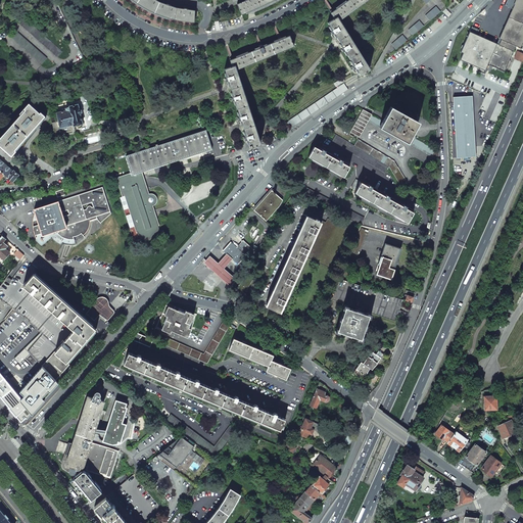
[(133,0),(137,3),(154,13),(174,19),(194,22),(195,10),(188,9),(188,8),(184,7),(184,9),(177,7),(170,5),(170,4),(167,3),(167,4),(159,2),(155,0),(133,0)]
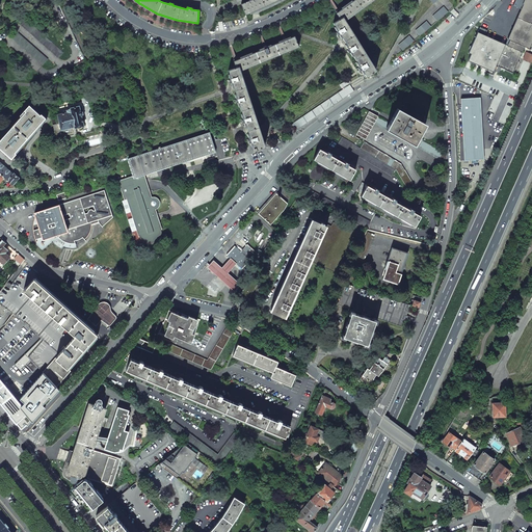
[(248,0),(248,1),(241,4),(245,15),(265,6),(277,0),(248,0)]
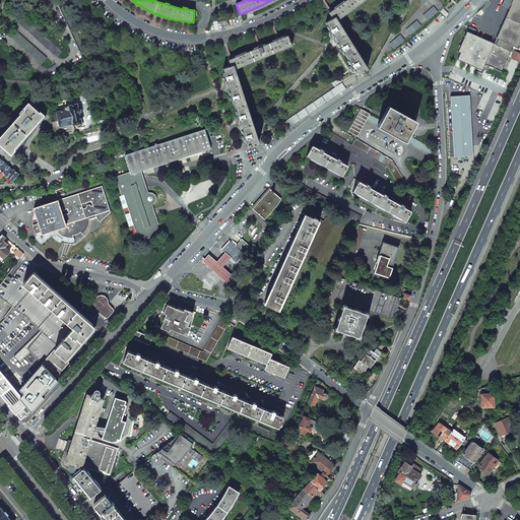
[(333,38),(339,47),(340,49),(341,51),(343,55),(345,54),(348,61),(347,61),(350,66),(353,70),(354,72),(355,71),(360,70),(362,72),(364,71),(368,69),(337,20),(365,0),(345,0),(344,1),(343,0),(333,8),(334,9),(328,13),(332,18),(325,22),(328,26),(326,26),(329,31),(333,38)]
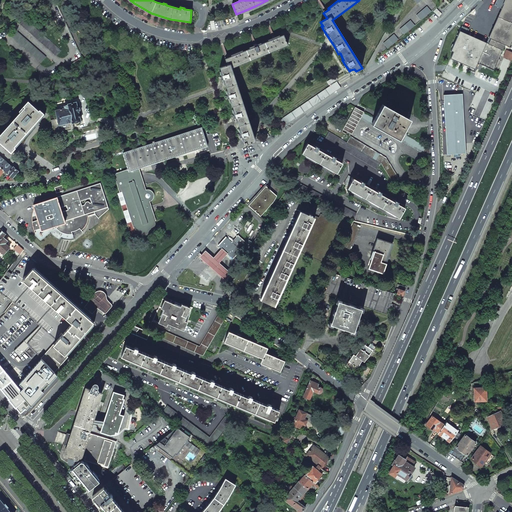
[(469,29),(462,26),(450,51),(453,52),(450,59),(474,69),(476,66),(477,67),(478,64),(477,64),(478,62),(483,64),(483,63),(495,68),(502,50),(504,45),(510,48),(511,43),(511,0),(495,0),(494,5),(501,9),(486,43),(467,34),(469,29)]
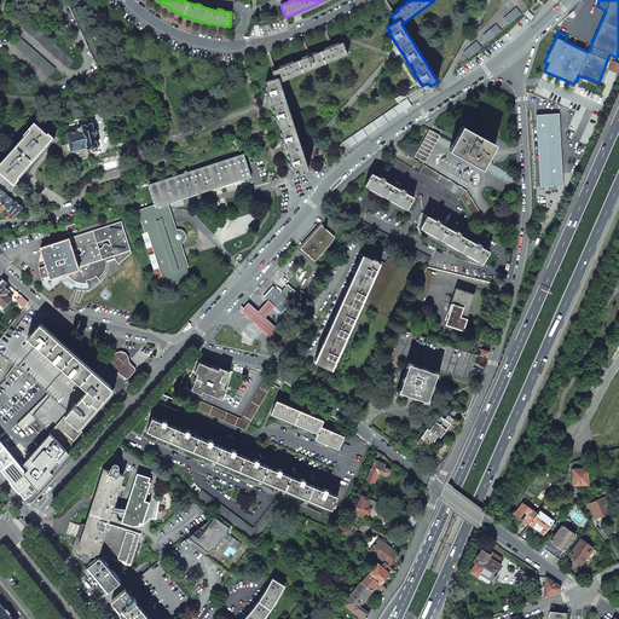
[(503,18),(509,24),(521,13),(515,7),(503,18)]
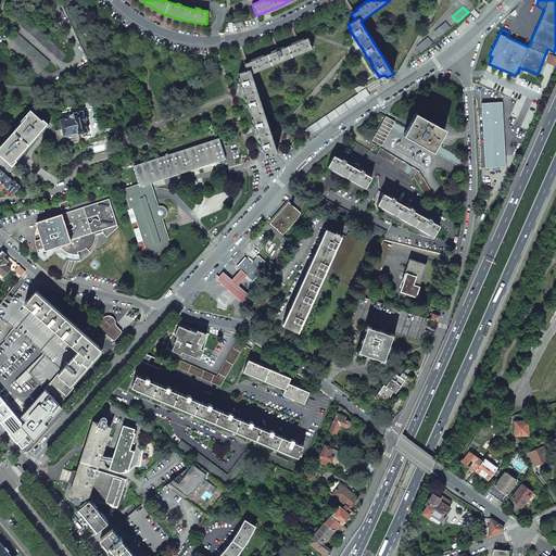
[(27,20),(22,25),(62,61),(66,54),(27,20)]
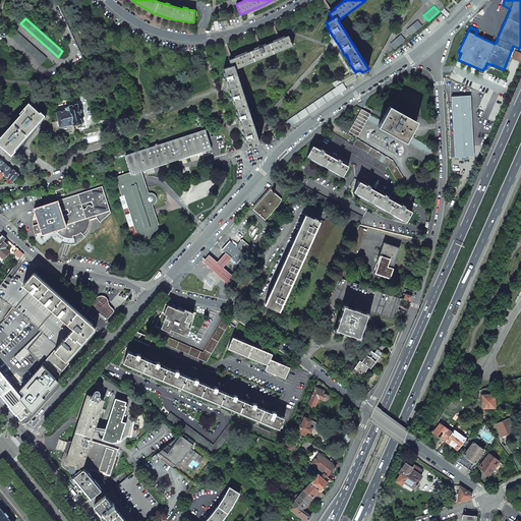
[(407,30),(411,35),(421,25),(417,20),(407,30)]
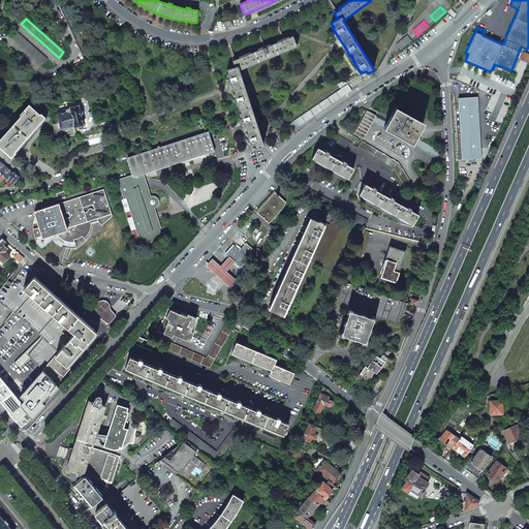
[(16,31),(10,36),(42,65),(48,60),(16,31)]
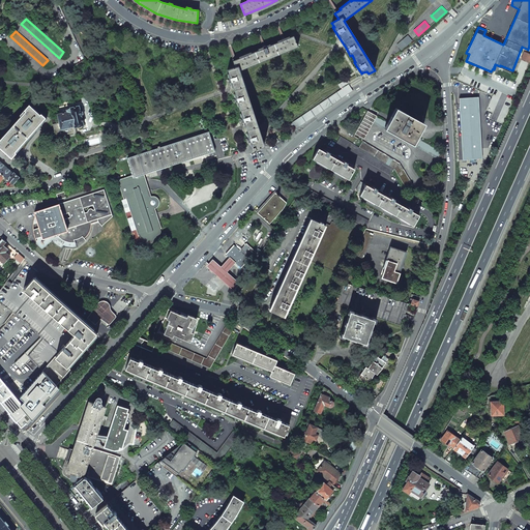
[(396,45),(402,50),(412,40),(407,35),(396,45)]
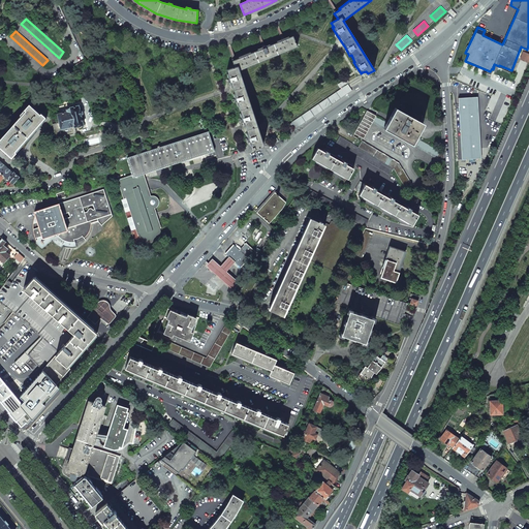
[(263,146),(239,70),(298,47),(292,36),(289,37),(288,36),(277,41),(277,42),(270,45),(270,44),(257,49),(257,51),(251,54),(250,52),(239,57),(239,58),(232,61),(235,67),(226,69),(228,73),(227,74),(228,80),(225,81),(226,83),(227,83),(229,86),(230,86),(235,99),(231,99),(232,102),(236,101),(238,105),(239,105),(241,113),(240,114),(241,119),(239,120),(239,122),(241,121),(242,125),(243,125),(244,125),(245,128),(246,132),(247,136),(248,138),(245,139),(245,142),(248,141),(250,146),(251,145),(252,150),(255,149),(254,148),(263,146)]
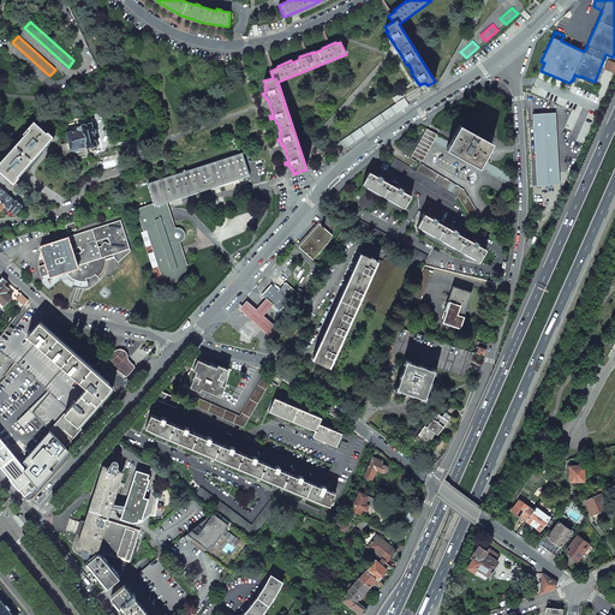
[(533,114),(538,186),(560,184),(555,113),(533,114)]
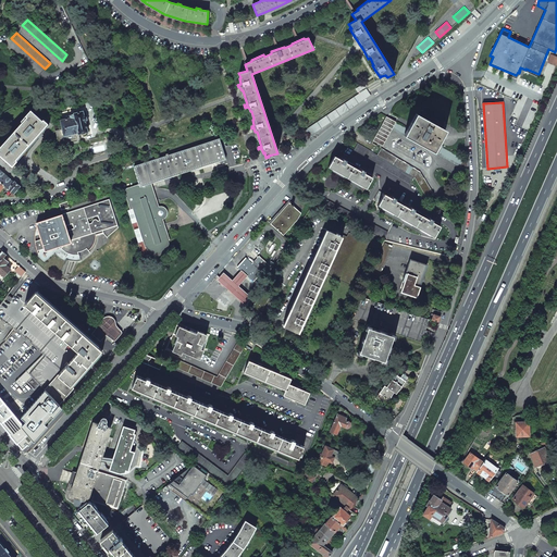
[(27,116),(0,147),(0,155),(12,165),(17,160),(16,159),(48,124),(44,120),(42,121),(31,110),(26,115),(27,116)]
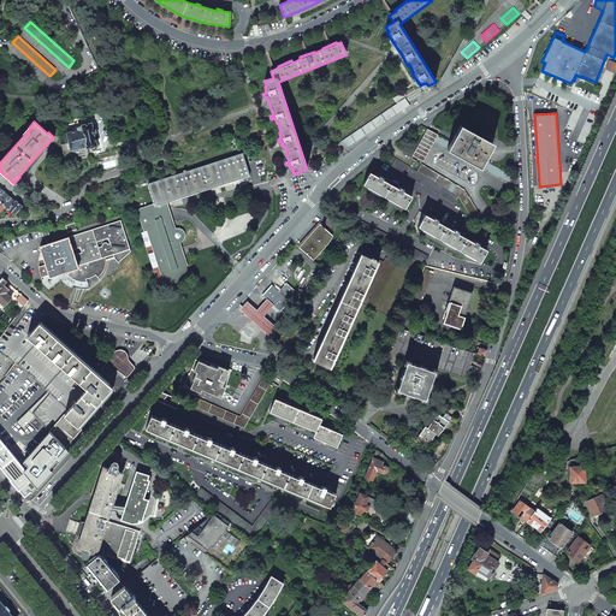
[(69,143),(61,144),(64,159),(89,154),(88,148),(89,148),(90,148),(92,149),(94,148),(95,147),(98,146),(94,134),(95,134),(96,132),(95,130),(94,129),(93,129),(92,123),(82,125),(82,126),(77,128),(77,130),(66,132),(69,143)]
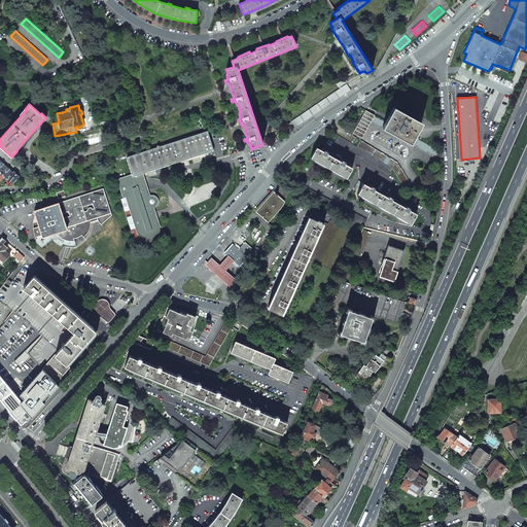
[(386,121),(382,128),(410,144),(422,123),(393,107),(386,121)]
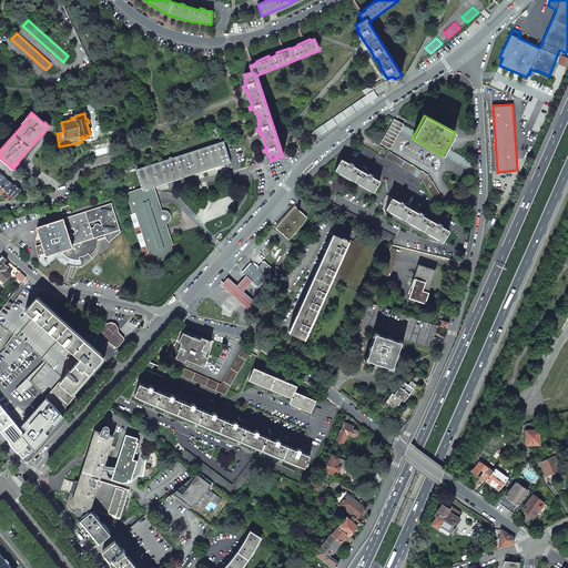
[(394,119),(381,143),(391,149),(399,131),(404,124),(395,120),(394,119)]
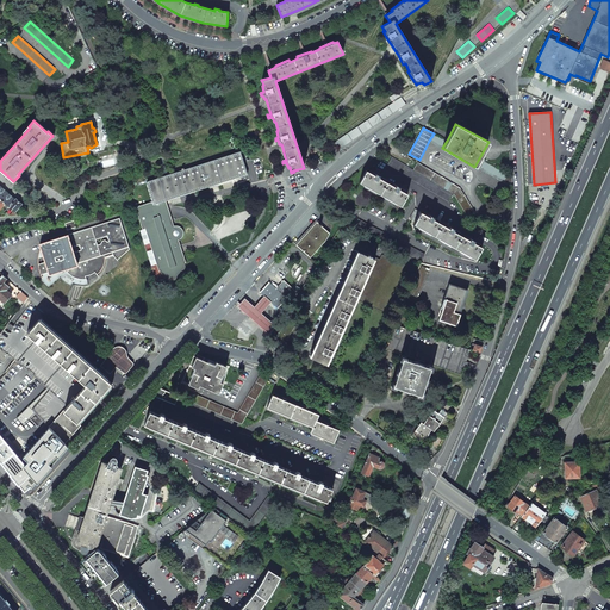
[(434,134),(429,141),(442,148),(447,141),(434,134)]
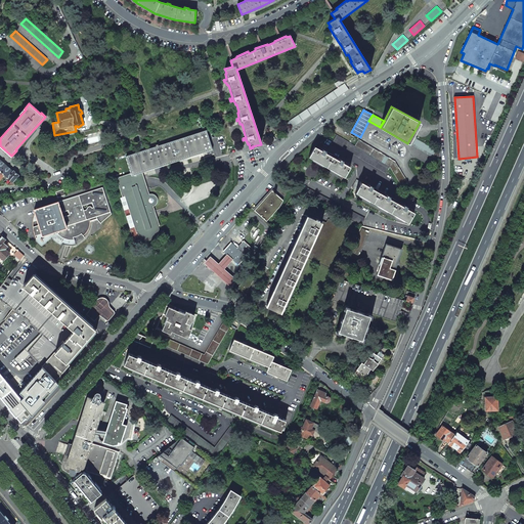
[(155,169),(213,149),(207,131),(126,158),(131,173),(132,176),(142,172),(146,171),(147,176),(156,173),(155,169)]
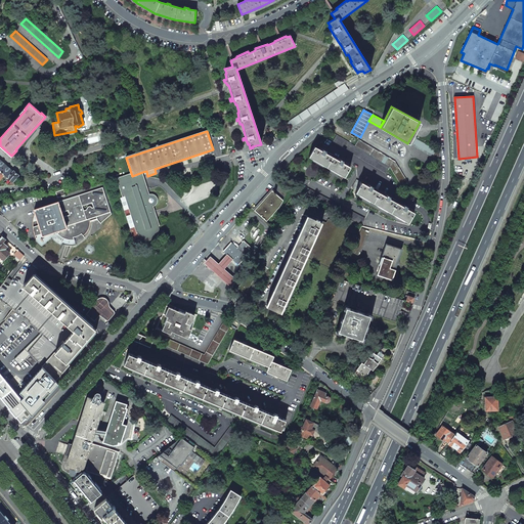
[(416,138),(411,145),(439,161),(439,156),(439,151),(416,138)]
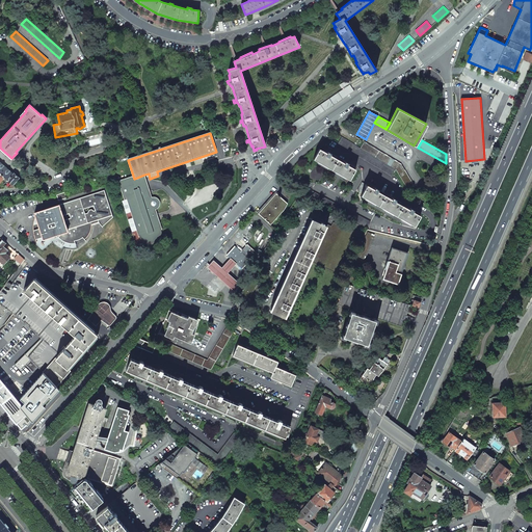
[(319,149),(314,159),(349,180),(355,169),(348,165),(348,163),(344,161),(343,163),(330,155),(330,154),(326,152),(326,153),(319,149)]
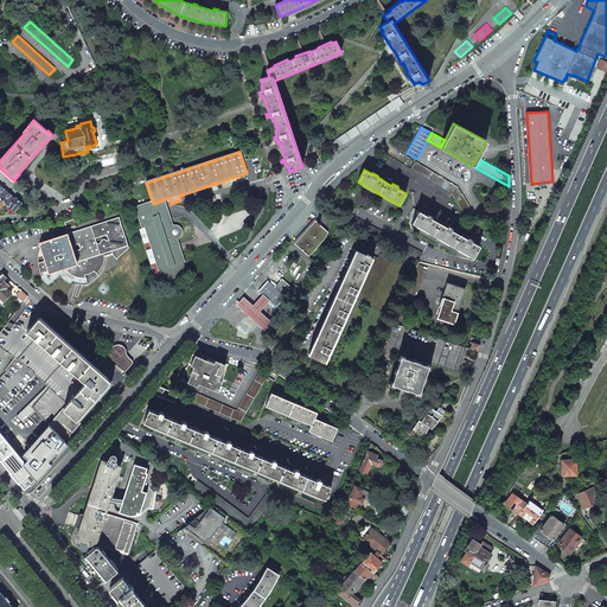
[(0,197),(5,202),(7,204),(14,211),(21,203),(16,198),(14,199),(0,185),(0,197)]
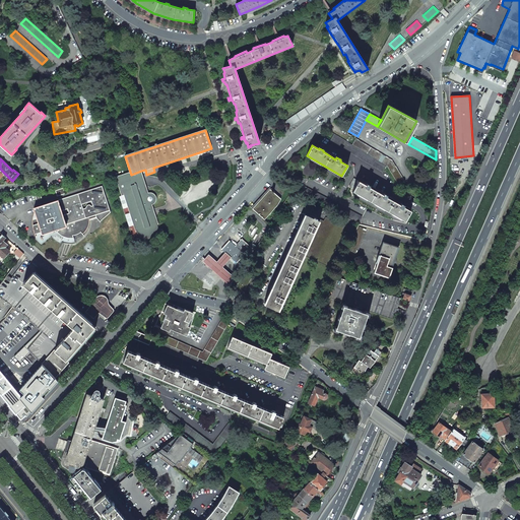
[(146,188),(141,171),(131,175),(130,172),(115,177),(121,195),(124,195),(125,194),(129,206),(128,206),(130,213),(131,212),(135,224),(133,224),(135,232),(137,231),(138,233),(139,235),(141,237),(142,237),(145,238),(146,238),(150,238),(153,236),(155,234),(156,233),(157,230),(157,228),(157,225),(156,224),(158,224),(155,215),(153,216),(151,210),(153,209),(152,204),(154,203),(155,202),(155,201),(156,200),(156,199),(156,198),(156,197),(155,195),(153,193),(151,193),(150,193),(149,193),(148,193),(146,188)]
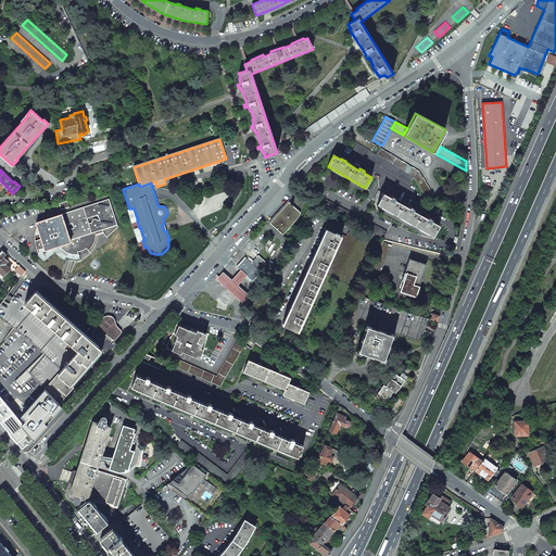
[(7,187),(3,191),(9,197),(16,196),(13,193),(7,187)]
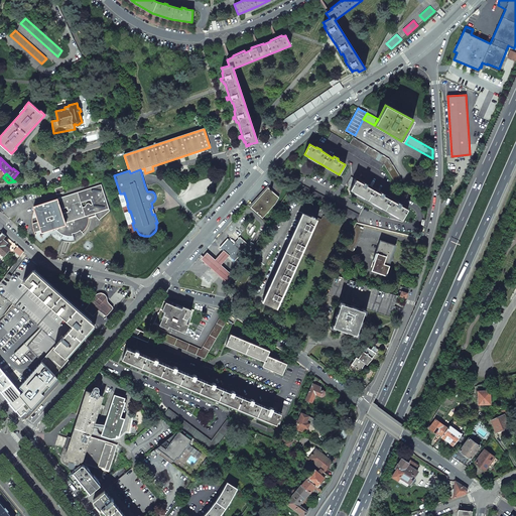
[(351,176),(347,184),(351,187),(350,189),(402,220),(407,210),(400,205),(401,204),(397,202),(396,203),(383,196),(384,194),(380,191),(379,192),(366,185),(367,184),(363,181),(362,183),(351,176)]
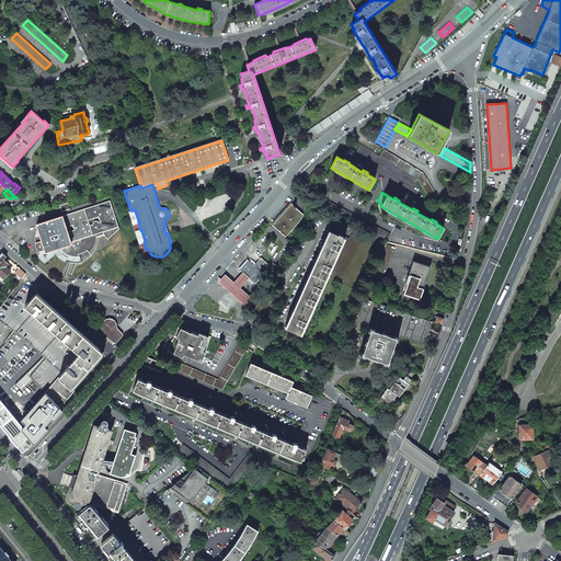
[(110,202),(36,225),(42,241),(35,243),(35,247),(37,253),(61,245),(64,249),(61,250),(64,252),(66,254),(68,255),(70,256),(73,256),(76,256),(80,255),(83,254),(86,252),(87,251),(89,252),(91,250),(93,248),(94,245),(95,243),(96,241),(96,236),(104,233),(104,235),(107,239),(118,229),(110,202)]
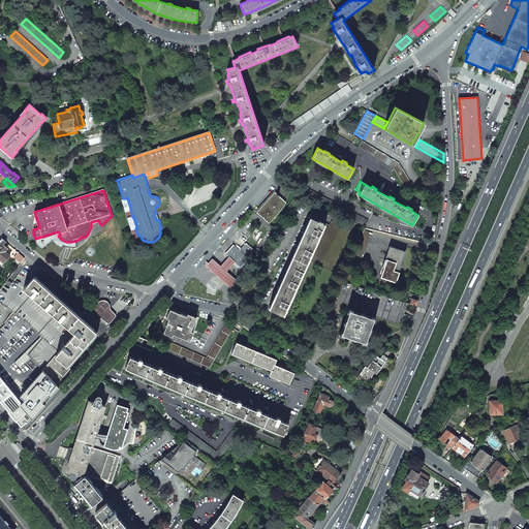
[(275,192),(256,213),(269,223),(282,208),(285,203),(275,192)]
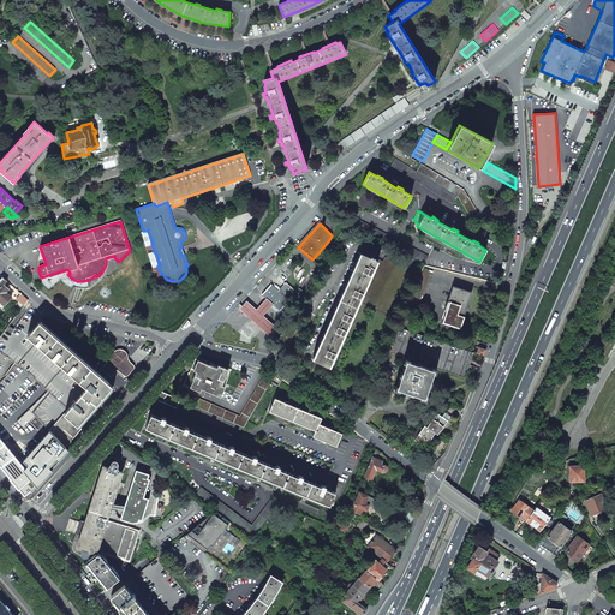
[(362,254),(314,359),(329,366),(333,357),(334,358),(336,353),(335,352),(344,334),(345,335),(346,330),(345,329),(350,321),(351,321),(352,316),(359,298),(372,269),(376,261),(374,260),(375,258),(370,256),(370,257),(362,254)]
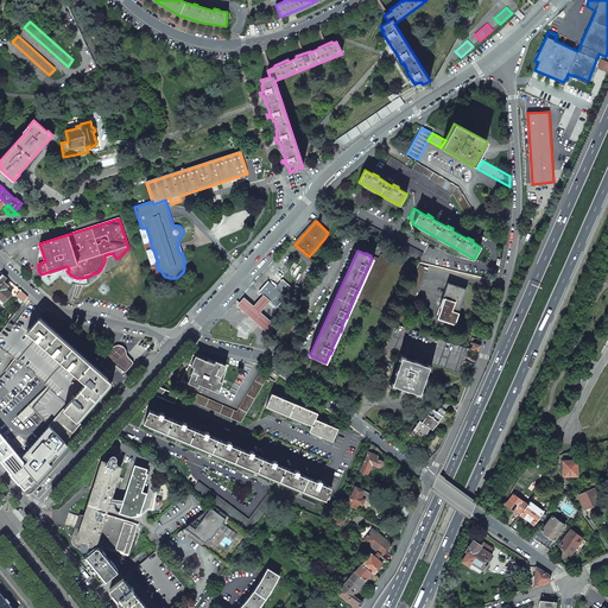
[(356,295),(355,298),(385,311),(390,301),(392,302),(394,296),(392,295),(398,283),(400,284),(403,278),(400,277),(405,266),(382,257),(380,263),(373,259),(369,267),(368,266),(355,295),(356,295)]
